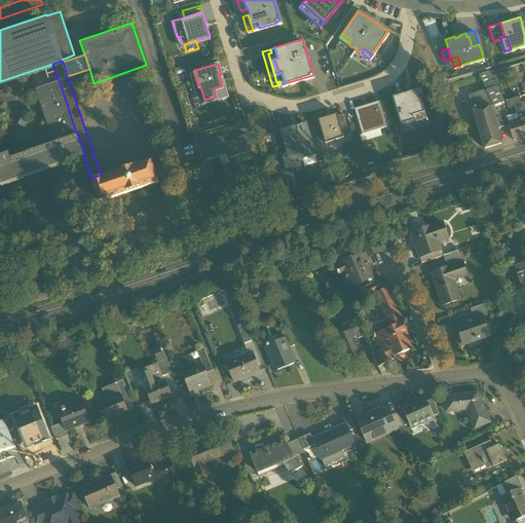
[(199,88),(202,101),(204,100),(200,85),(198,85),(194,70),(190,72),(195,89),(199,88)]
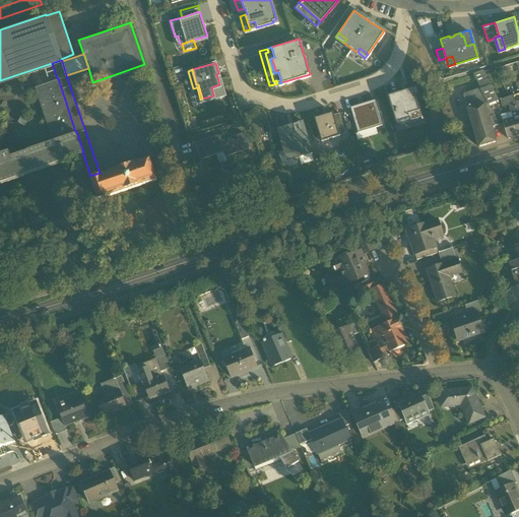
[(472,72),(480,88),(488,103),(497,98),(482,69),(472,72)]
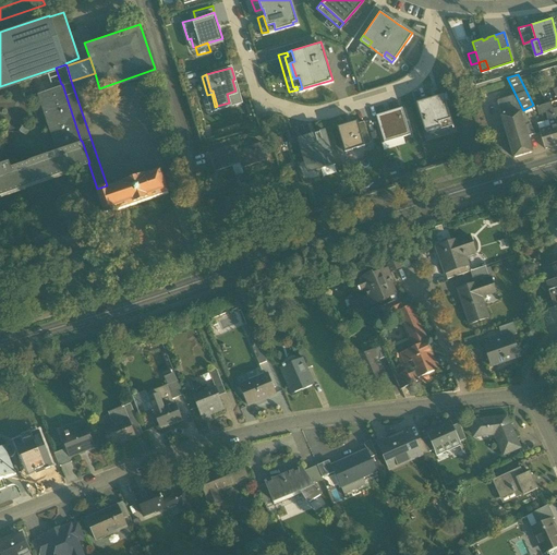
[(227,94),(229,103),(240,99),(234,79),(232,80),(235,91),(227,94)]
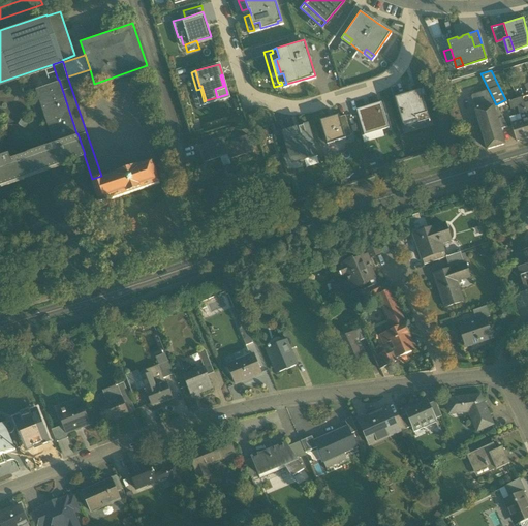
[(35,87),(54,142),(76,133),(59,80),(58,80),(35,87)]
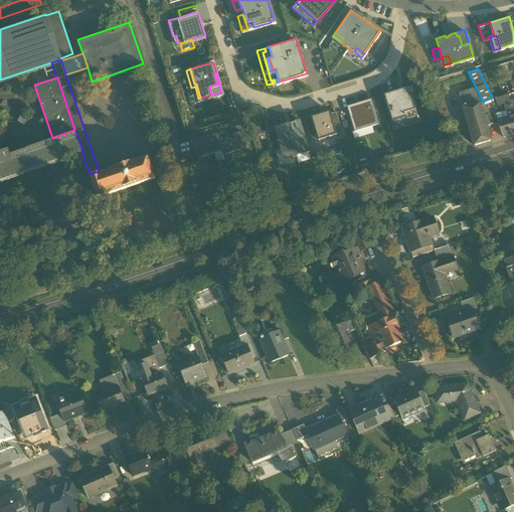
[(488,112),(483,102),(476,88),(459,93),(463,106),(480,102),(483,114),(488,112)]
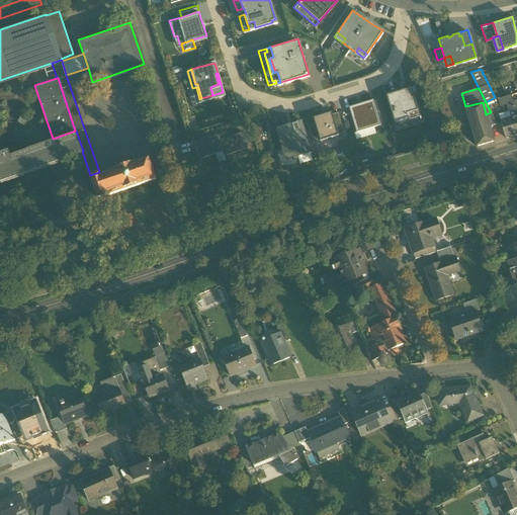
[(418,108),(412,89),(401,92),(401,89),(384,94),(389,109),(391,108),(395,122),(409,118),(407,111),(418,108)]
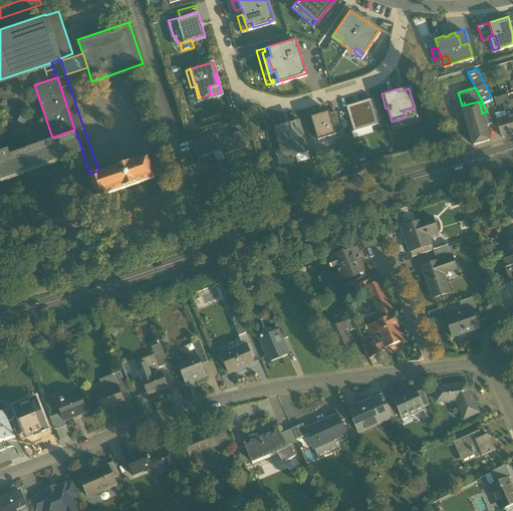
[(505,108),(507,114),(512,112),(508,97),(507,92),(494,96),(496,102),(502,100),(505,108)]
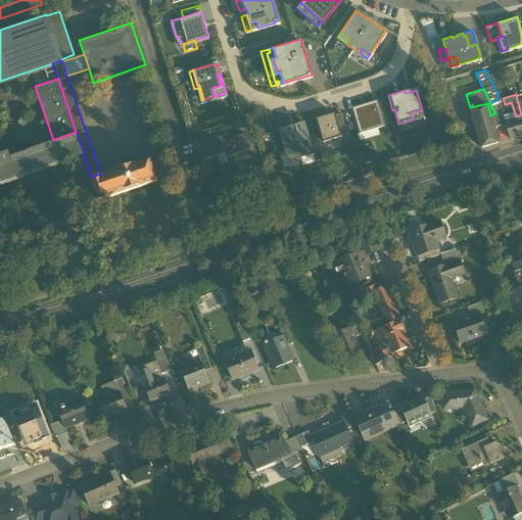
[(377,126),(384,124),(376,98),(351,105),(360,131),(377,126)]
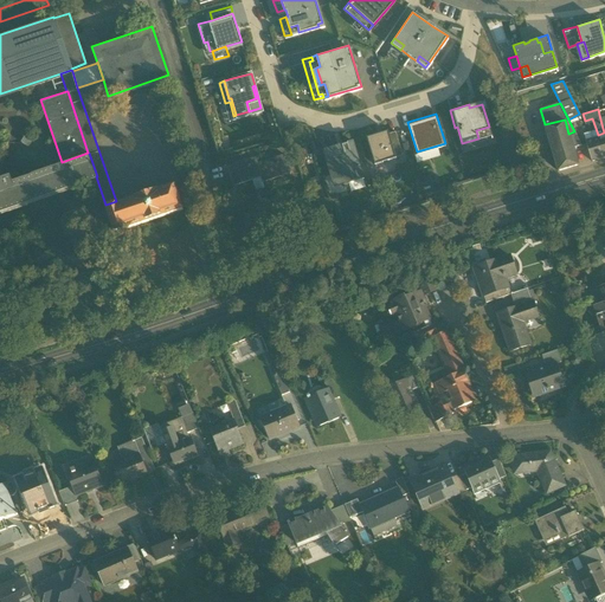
[(578,162),(572,146),(568,134),(565,120),(545,124),(558,168),(578,162)]
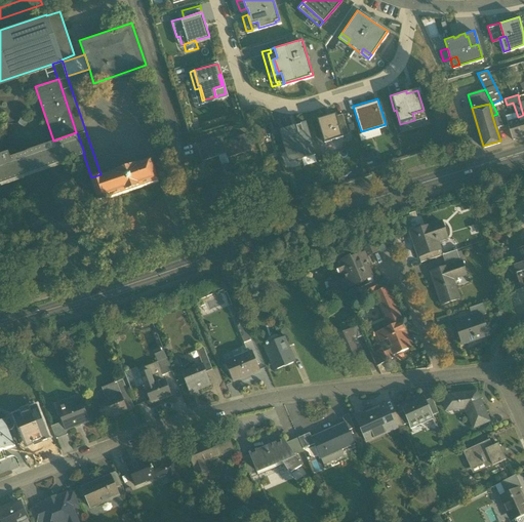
[(414,120),(426,117),(424,110),(412,113),(414,120)]
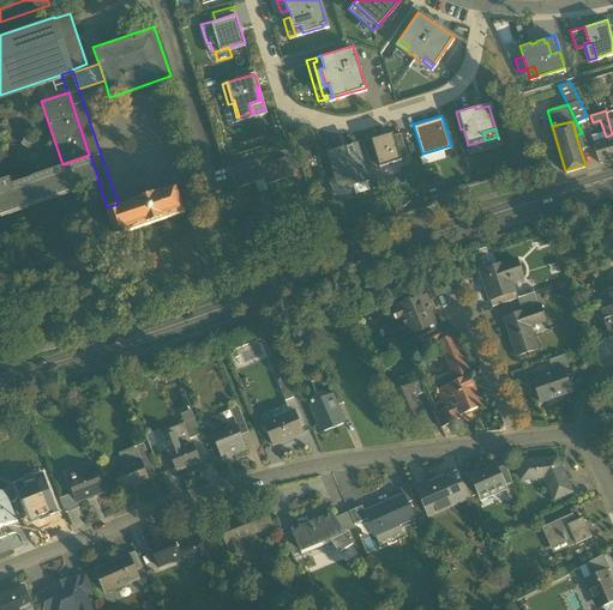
[(400,130),(392,132),(400,156),(407,155),(400,130)]
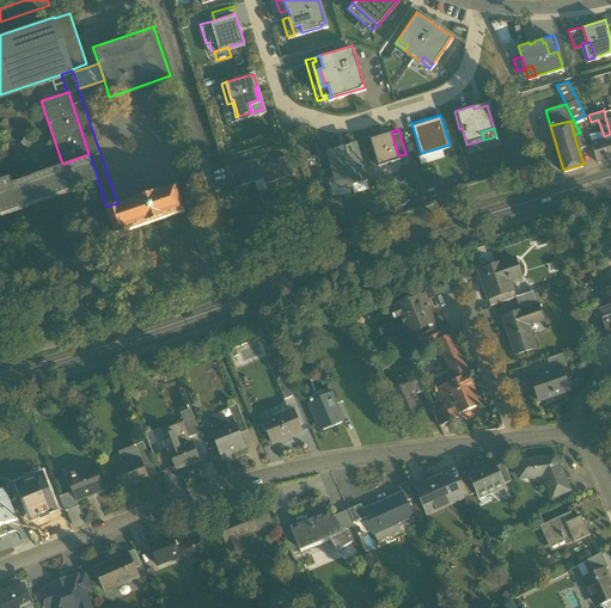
[(588,133),(591,140),(604,136),(602,129),(588,133)]
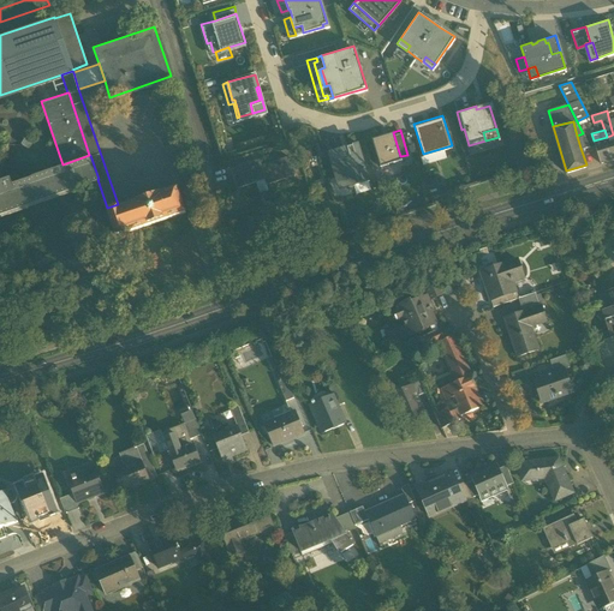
[(383,136),(382,133),(371,137),(380,165),(401,157),(400,156),(393,132),(383,136)]
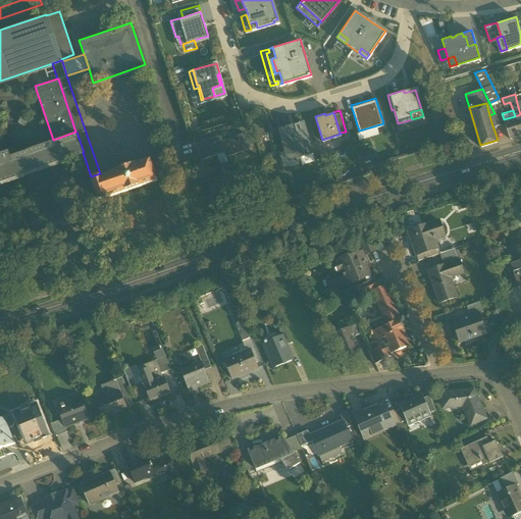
[(495,113),(489,115),(492,125),(500,123),(499,120),(495,113)]
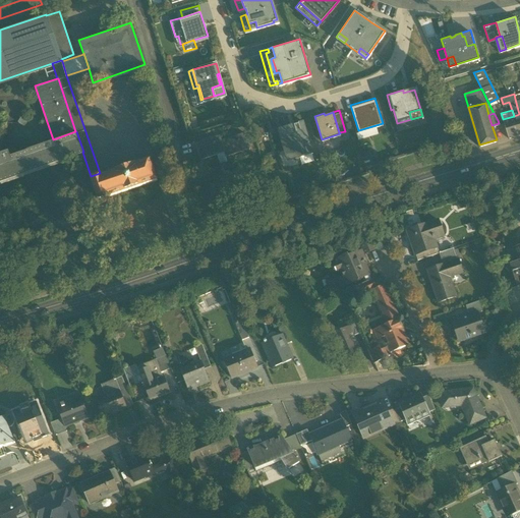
[(508,136),(519,132),(519,115),(519,114),(514,116),(503,119),(508,136)]
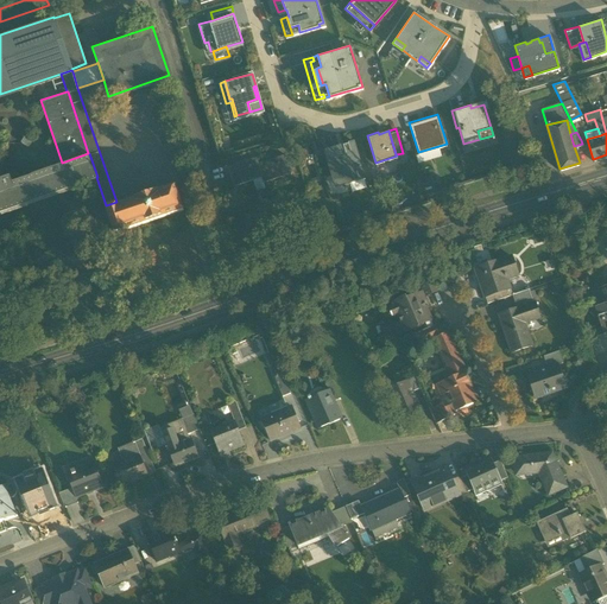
[(31,139),(23,134),(19,140),(27,145),(31,139)]
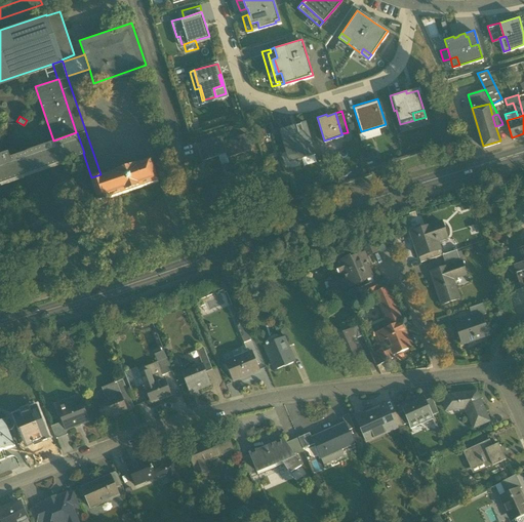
[(289,125),(279,128),(285,148),(288,147),(290,154),(298,151),(299,156),(300,156),(313,152),(314,152),(305,120),(296,123),(295,122),(295,125),(292,126),(291,124),(289,125)]
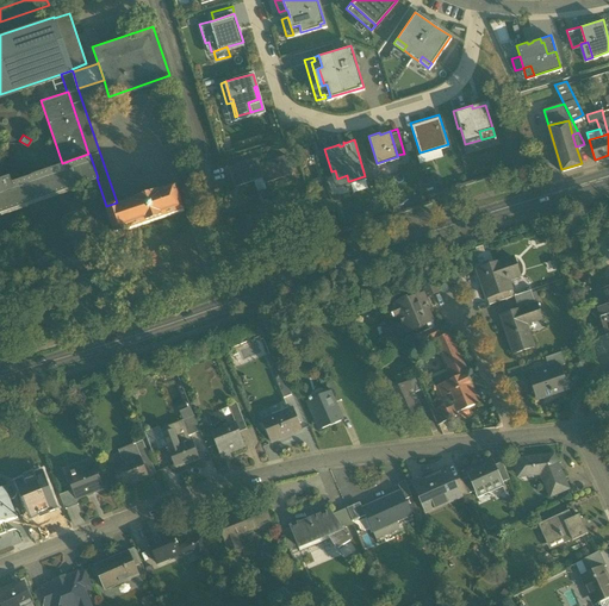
[(442,154),(440,147),(420,152),(416,154),(418,161),(442,154)]
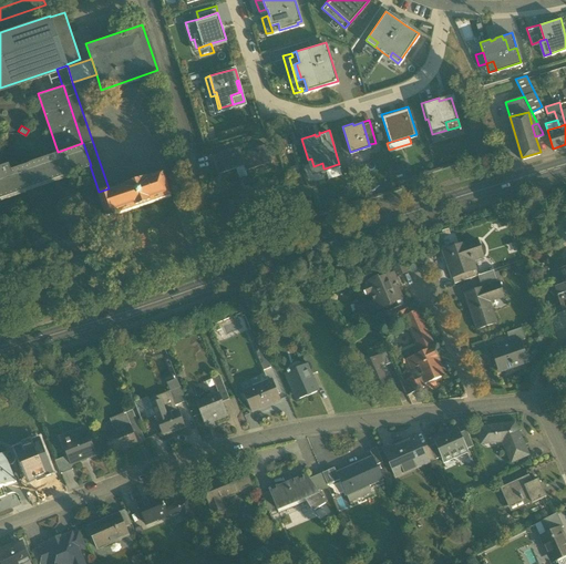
[(212,154),(218,172),(235,166),(244,164),(245,168),(270,160),(265,142),(239,151),(237,145),(212,154)]
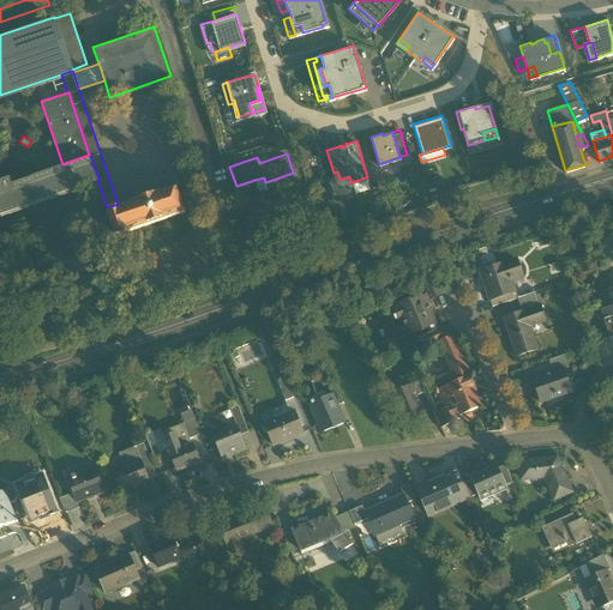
[(90,155),(89,155),(62,164),(8,182),(6,175),(0,177),(0,212),(97,179),(98,179),(90,155)]
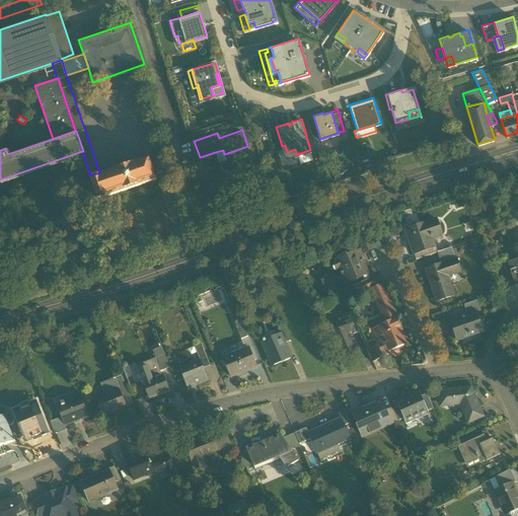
[(285,145),(282,146),(285,157),(296,154),(295,149),(287,152),(285,145)]
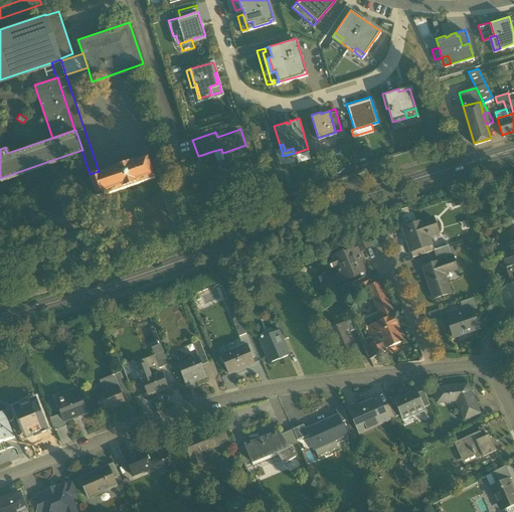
[(364,147),(354,150),(356,158),(367,155),(364,147)]
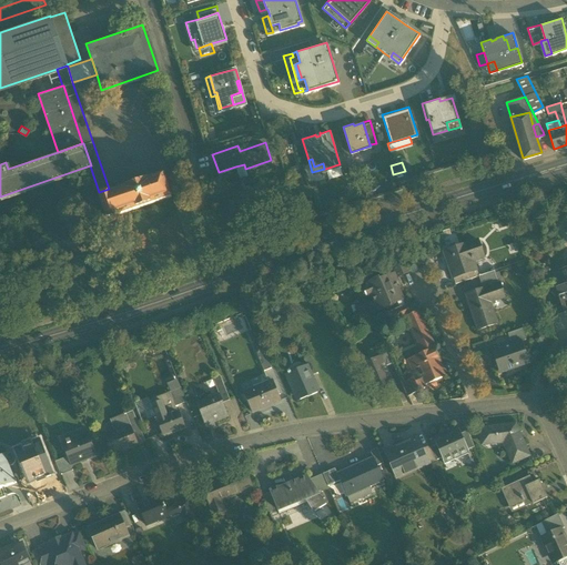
[(246,173),(245,169),(244,164),(235,167),(239,177),(246,173)]
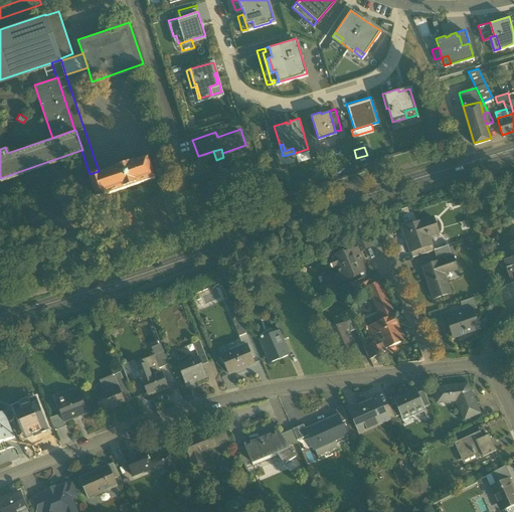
[(307,149),(295,153),(297,160),(310,157),(307,149)]
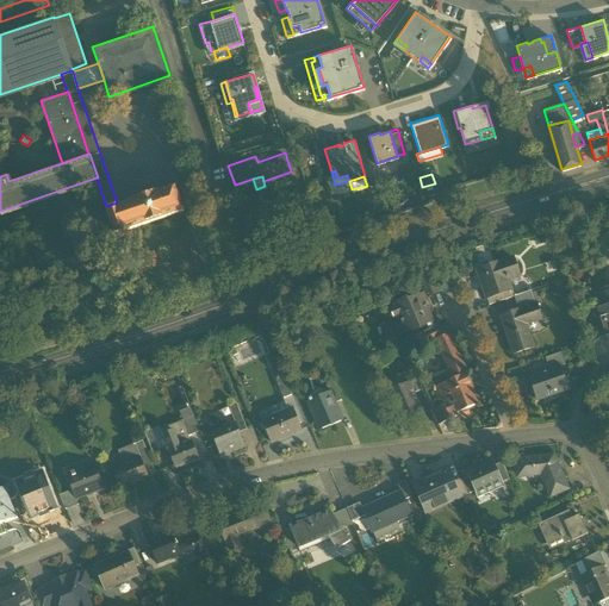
[(117,204),(117,202),(106,206),(106,207),(115,232),(118,242),(129,238),(125,227),(169,213),(184,208),(175,185),(117,204)]
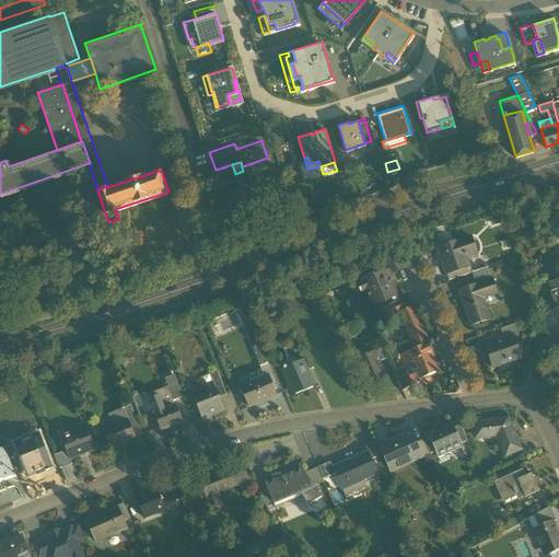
[(498,213),(489,217),(491,223),(500,220),(498,213)]
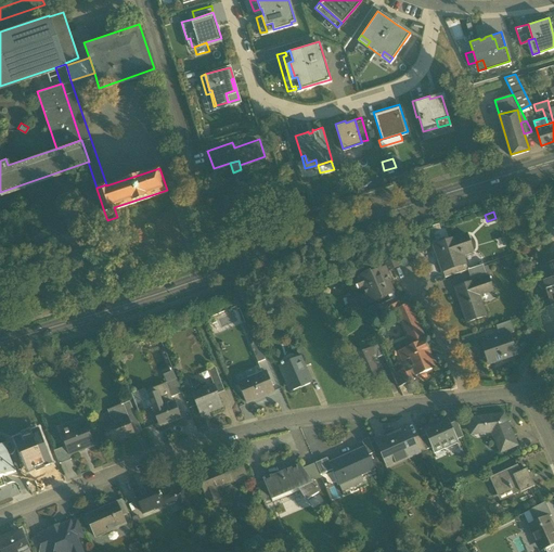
[(434,244),(442,269),(464,261),(461,249),(471,246),(466,232),(434,244)]
